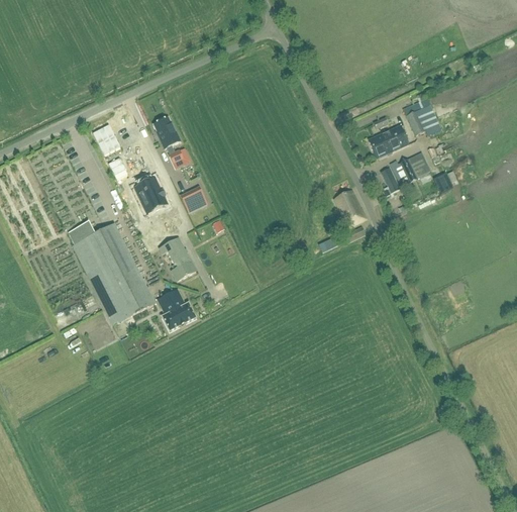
[(427,97),(403,108),(415,134),(425,129),(427,133),(441,127),(427,97)]
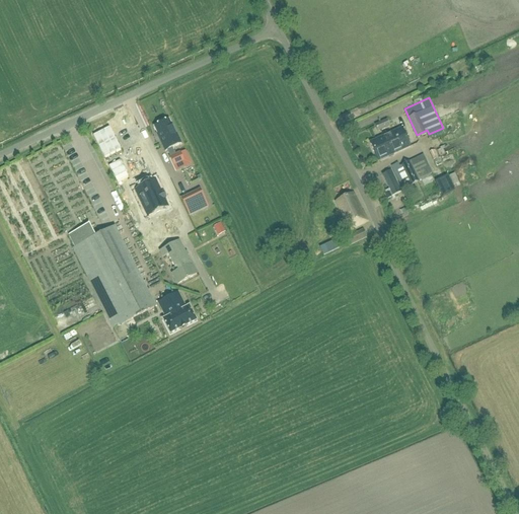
[(380,121),(382,127),(389,124),(386,116),(374,122),(374,123),(380,121)]
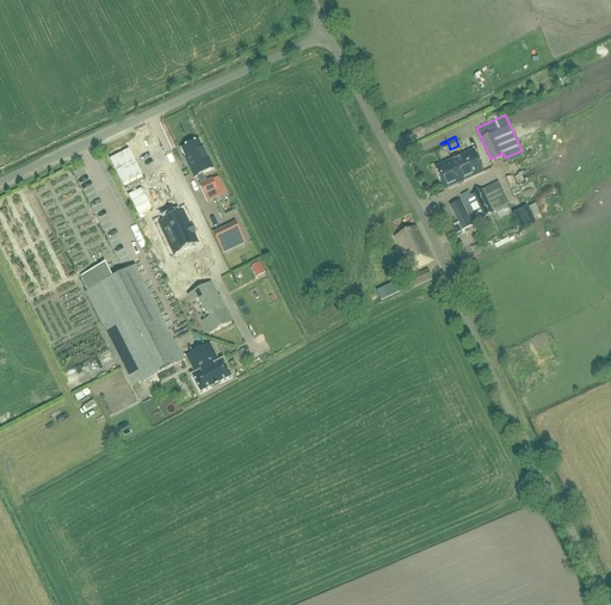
[(207,179),(203,170),(213,165),(204,146),(203,146),(198,137),(181,146),(186,154),(185,155),(195,174),(196,173),(201,181),(208,197),(218,191),(211,177),(207,179)]
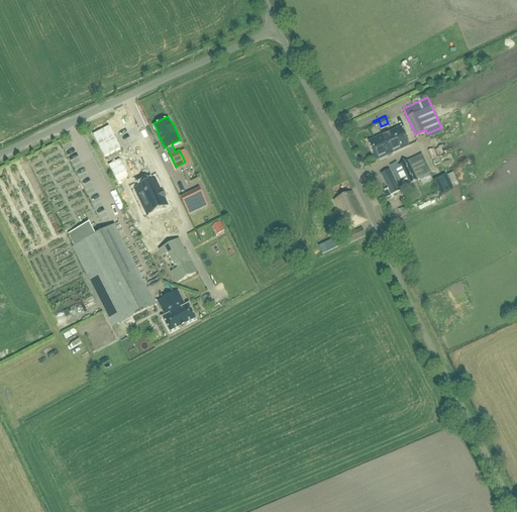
[(376,128),(381,126),(379,120),(373,122),(376,128)]
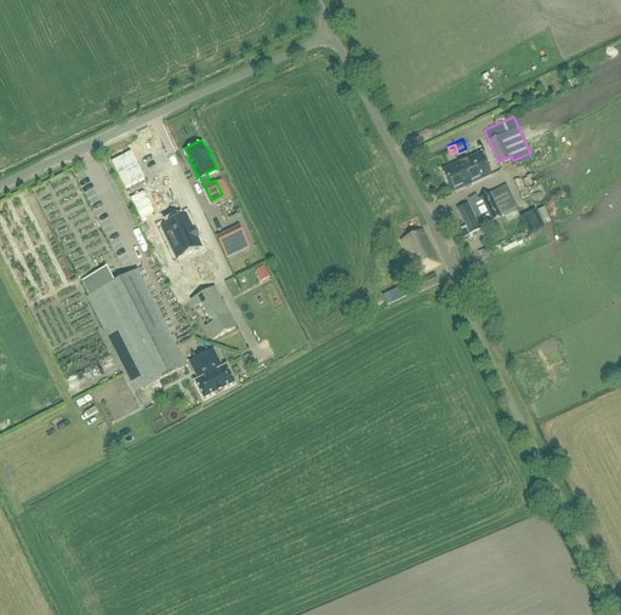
[(130,148),(110,158),(123,184),(143,175),(130,148)]
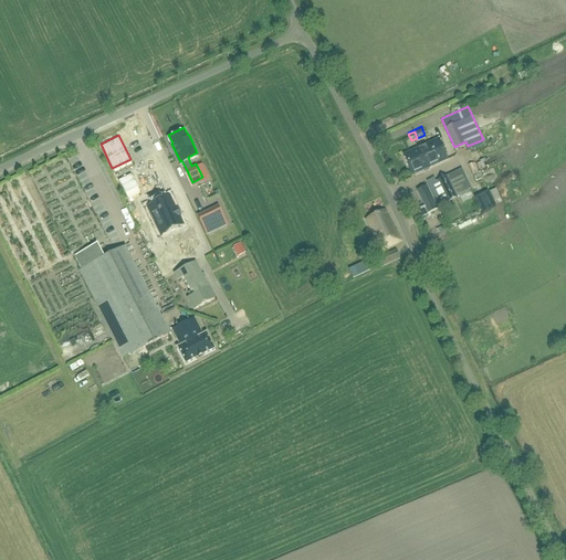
[(438,161),(448,157),(440,138),(421,146),(427,158),(435,155),(438,161)]
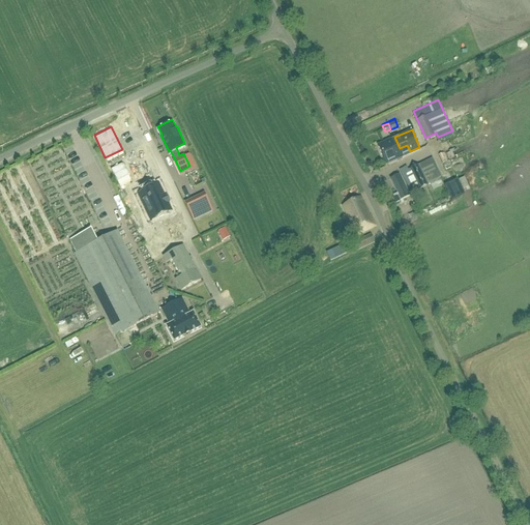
[(419,148),(419,147),(410,151),(407,145),(400,148),(394,137),(379,143),(387,162),(419,148)]
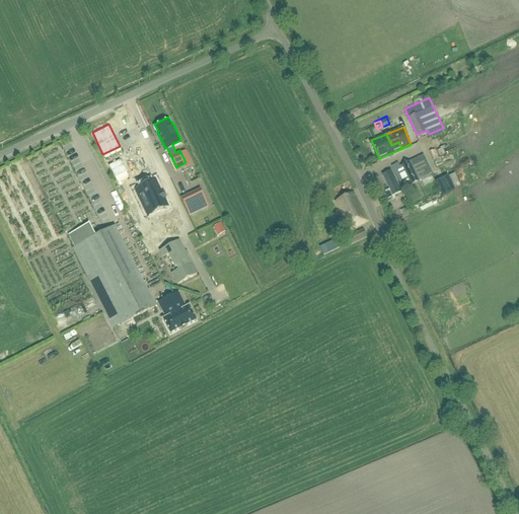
[(433,156),(438,154),(434,146),(429,148),(433,156)]
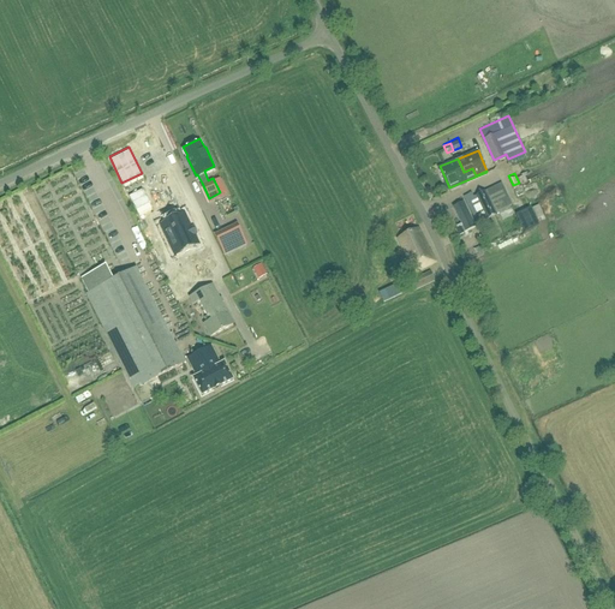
[(485,213),(485,214),(495,209),(512,201),(501,179),(485,187),(473,193),(471,190),(463,193),(465,197),(475,218),(485,213)]
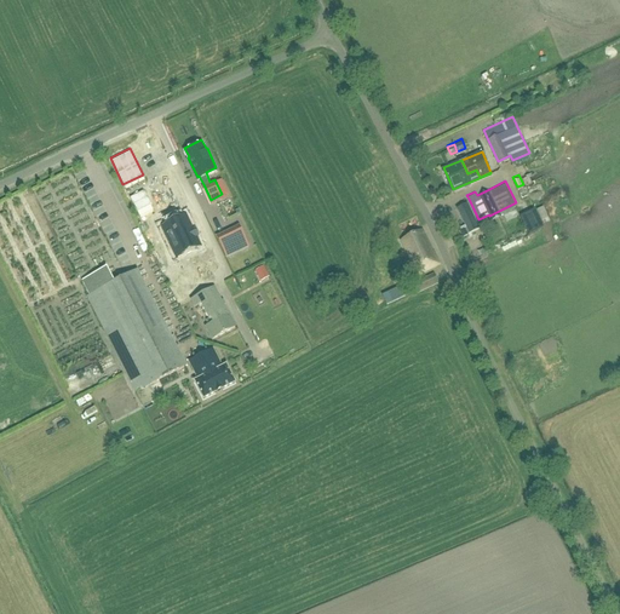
[(478,219),(469,199),(457,205),(465,222),(460,224),(461,227),(459,228),(463,234),(465,233),(470,230),(469,229),(481,224),(478,219)]
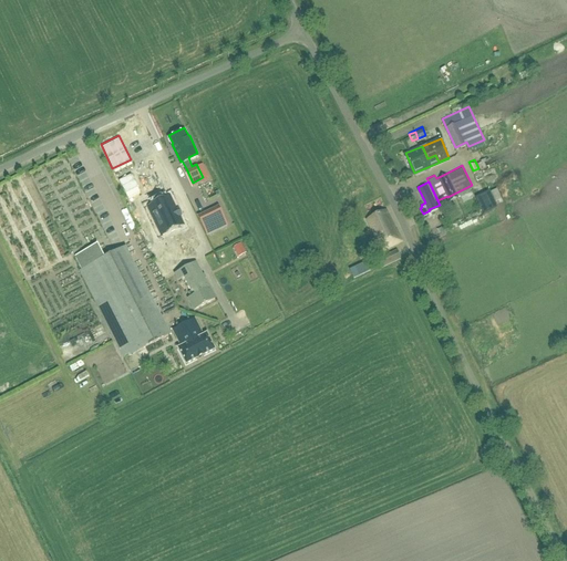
[(487,186),(475,193),(483,208),(495,203),(487,186)]
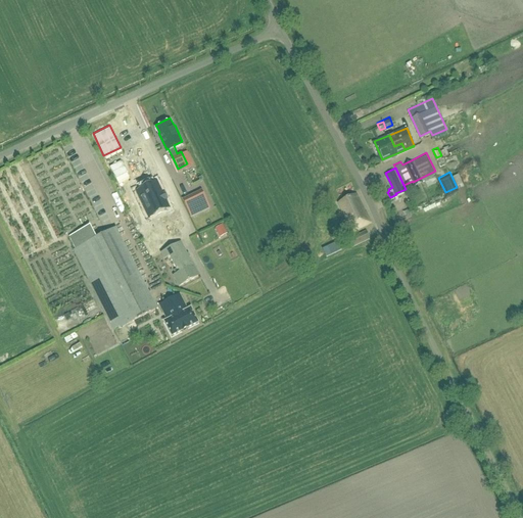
[(434,174),(425,179),(427,183),(436,179),(434,174)]
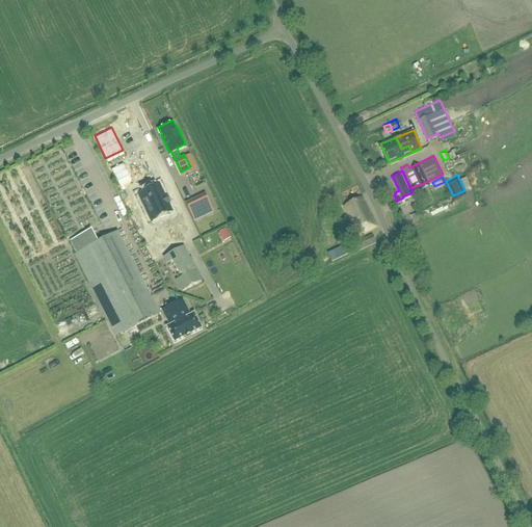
[(171,208),(167,201),(168,200),(166,194),(165,194),(159,182),(150,186),(148,186),(148,187),(139,191),(152,217),(171,208)]
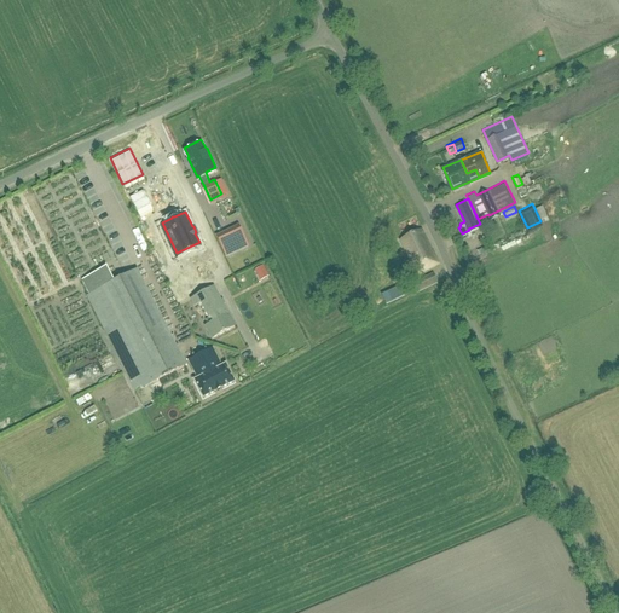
[(247,243),(237,223),(215,233),(225,253),(247,243)]
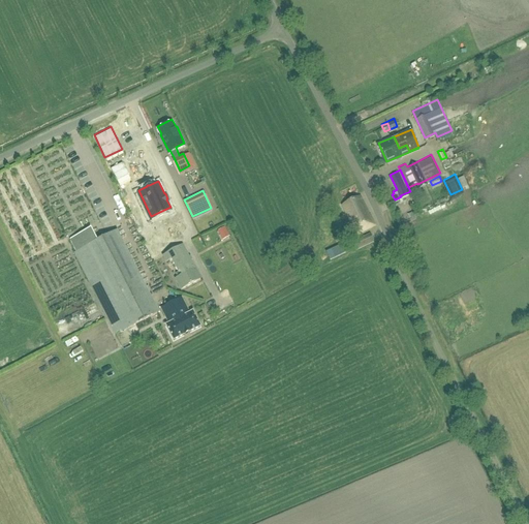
[(126,192),(118,197),(125,210),(133,205),(126,192)]
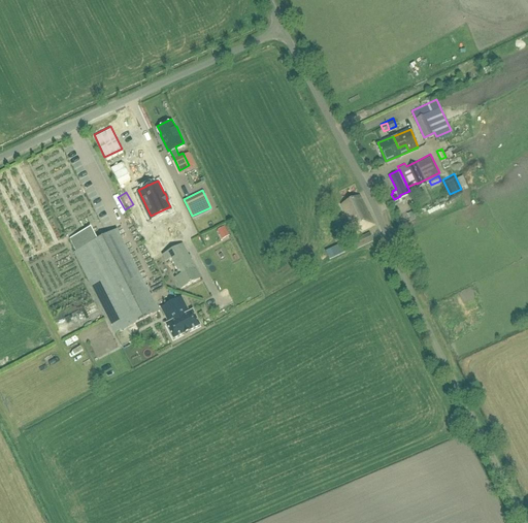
[(367,211),(359,193),(341,201),(349,217),(348,217),(354,231),(373,222),(368,210),(367,211)]
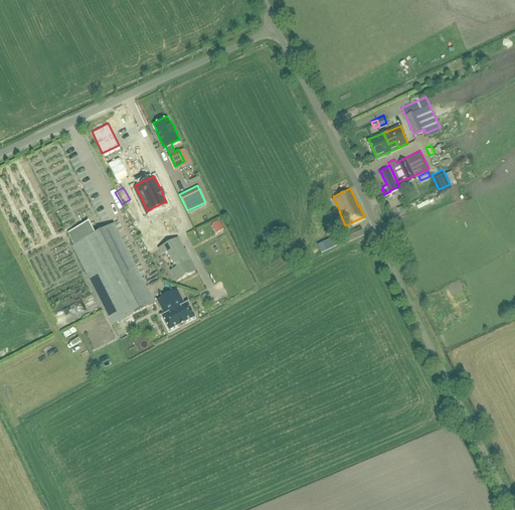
[(94,231),(88,219),(67,230),(73,241),(71,242),(112,323),(142,308),(154,302),(113,221),(94,231)]
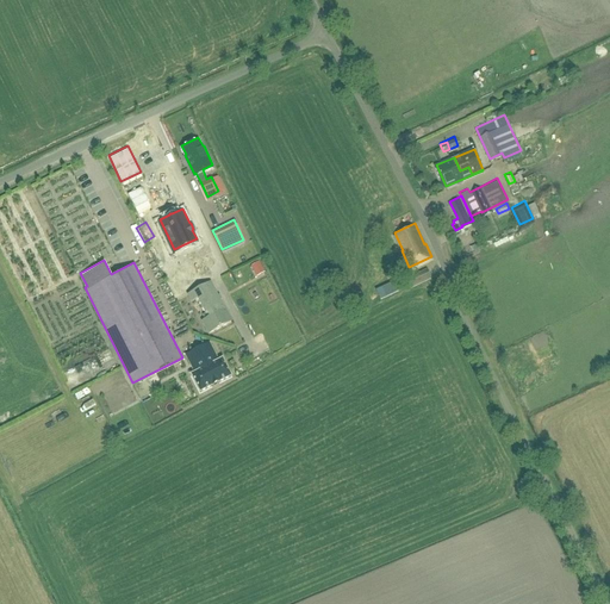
[(425,267),(405,275),(409,285),(429,275),(425,267)]
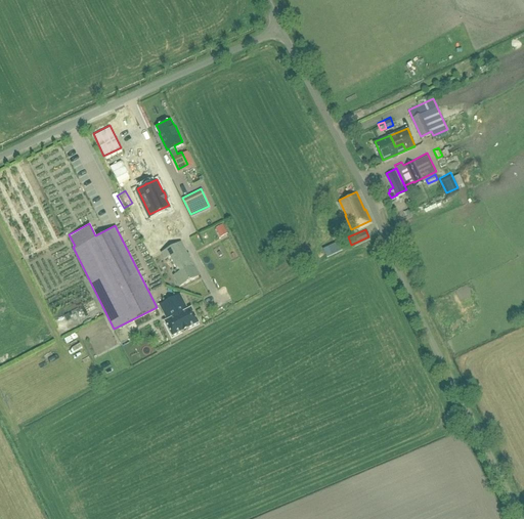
[(339,236),(322,245),(325,253),(343,245),(339,236)]
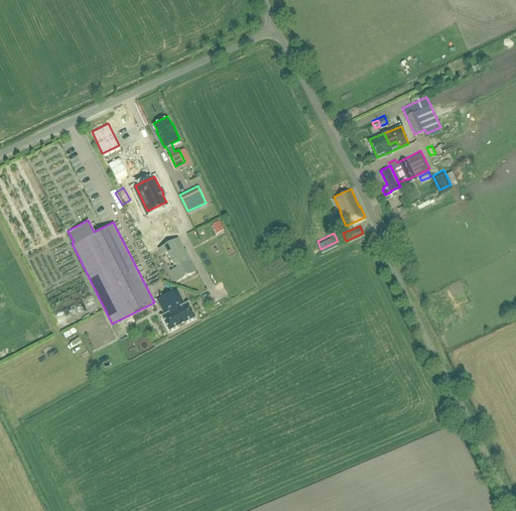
[(195,269),(176,236),(158,247),(161,252),(166,250),(172,262),(170,264),(172,267),(170,268),(176,279),(195,269)]
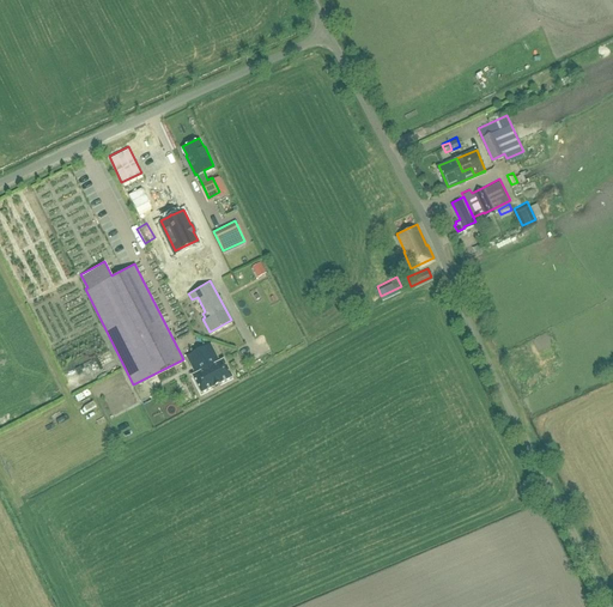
[(219,359),(210,341),(188,353),(196,371),(192,374),(201,390),(232,375),(223,357),(219,359)]
